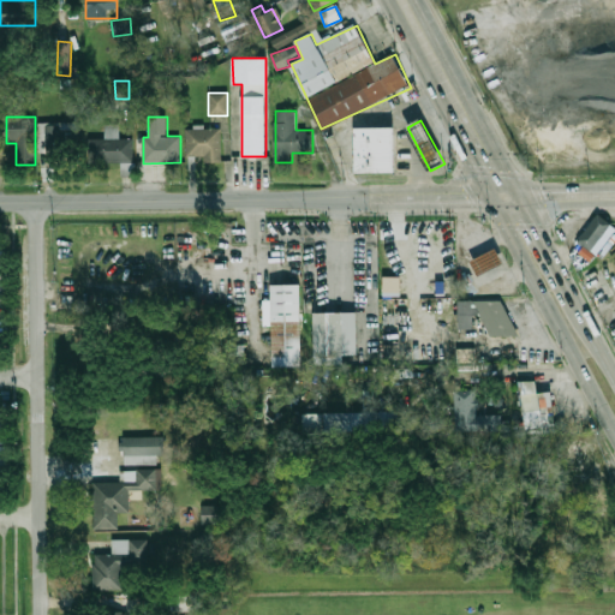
[(78,153),(78,123),(40,123),(40,153),(78,153)]
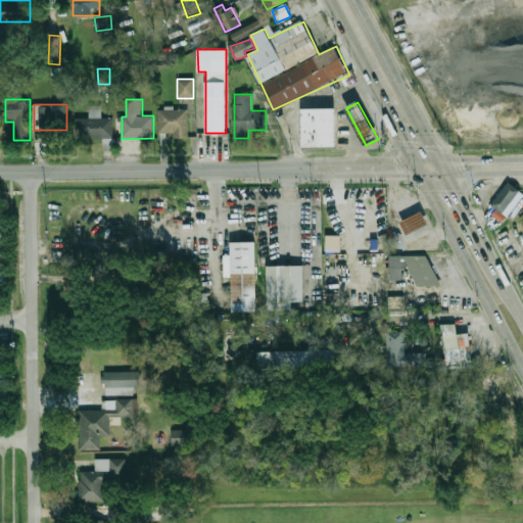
[(75,139),(113,138),(113,117),(100,117),(100,106),(90,106),(90,117),(75,117),(75,139)]
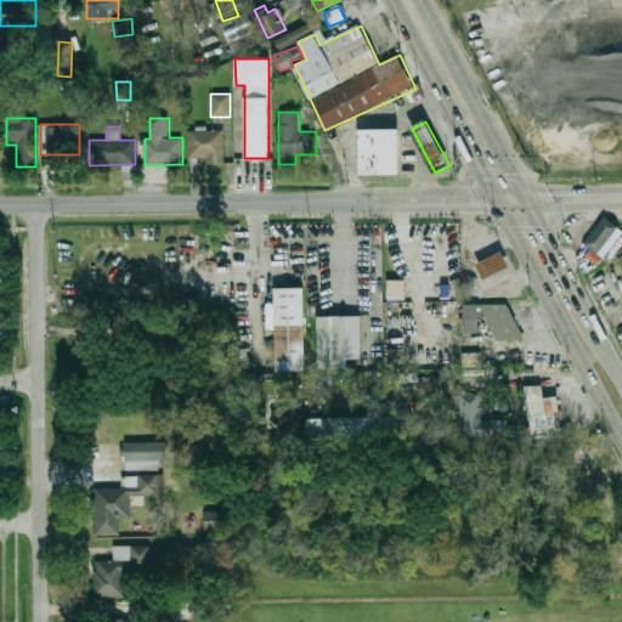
[(360,129),(400,130),(399,175),(360,174),(360,129)]
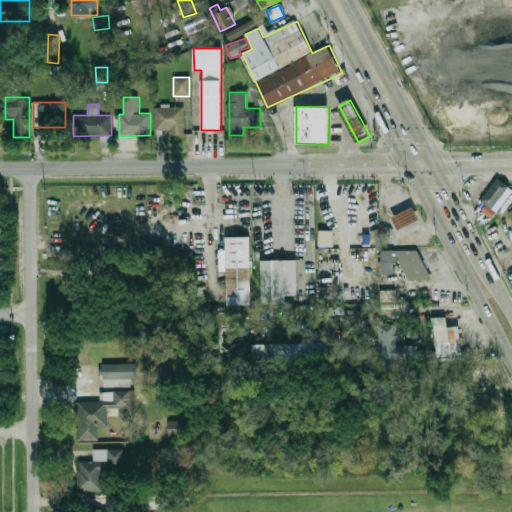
[(156,133),(183,133),(183,107),(156,107),(156,133)]
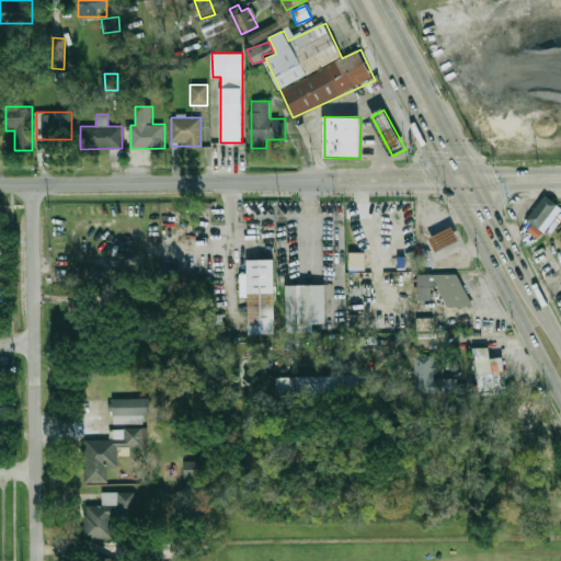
[(527,221),(547,195),(559,205),(539,230),(527,221)]
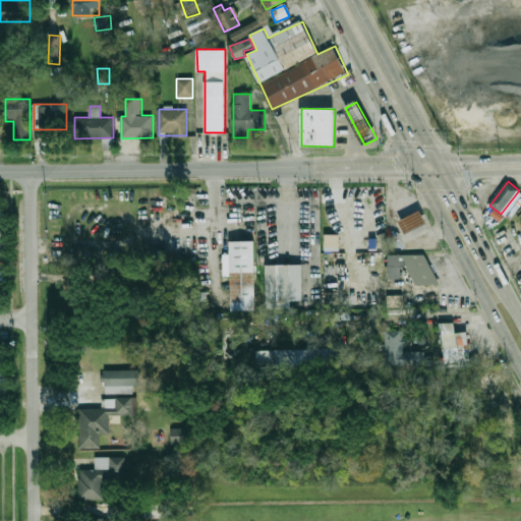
[(400,221),(421,211),(427,224),(406,234),(400,221)]
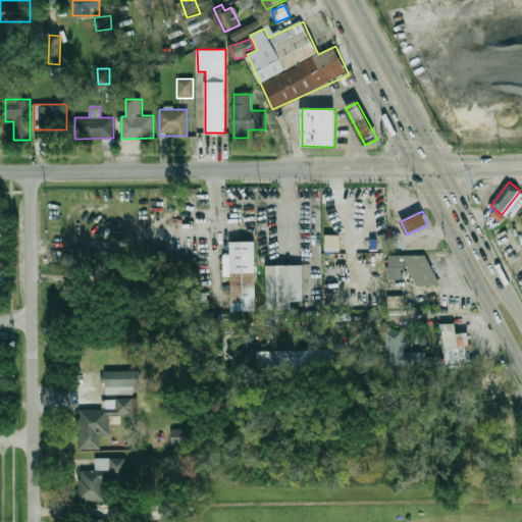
[(521,251),(512,228),(501,233),(510,256),(521,251)]
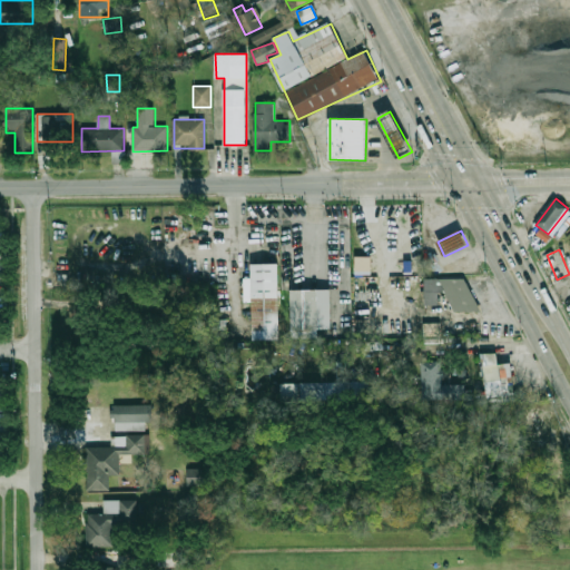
[(252,264),(253,340),(279,340),(278,264),(252,264)]
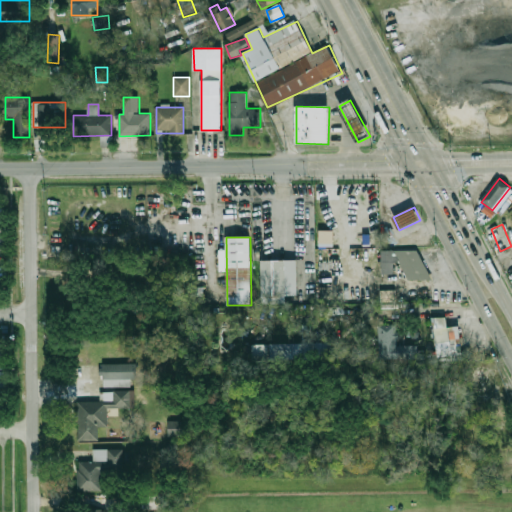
[(402,251),(405,281),(425,279),(423,250),(402,251)]
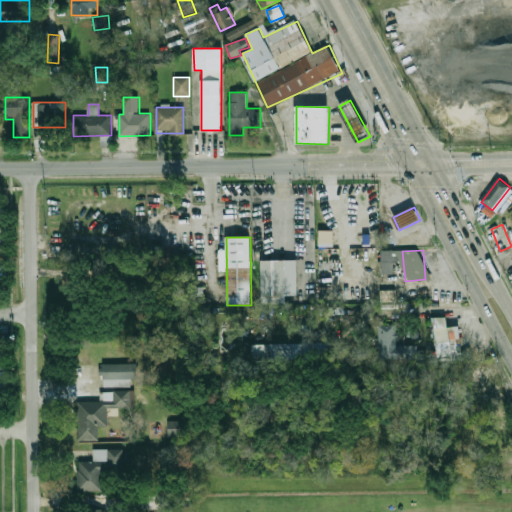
[(298,260),(262,260),(262,302),(285,302),(285,295),(298,295),(298,260)]
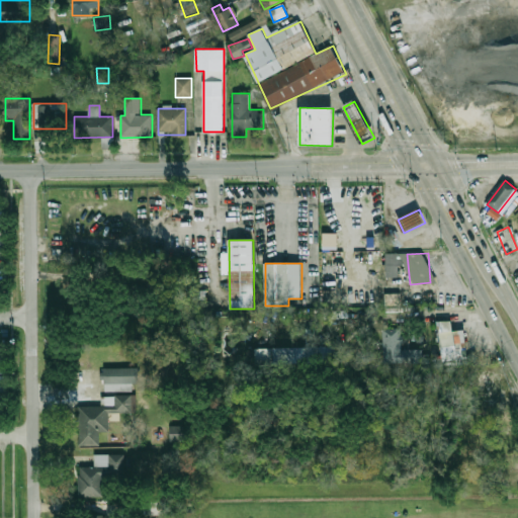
[(465,330),(452,332),(451,322),(440,323),(443,361),(467,359),(465,330)]
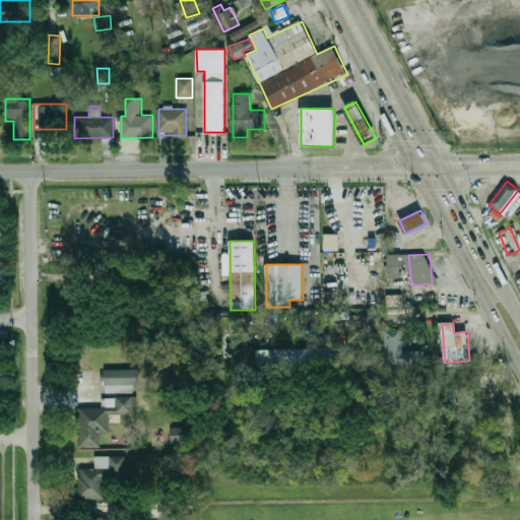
[(403,351),(403,330),(389,330),(390,366),(420,365),(420,350),(403,351)]
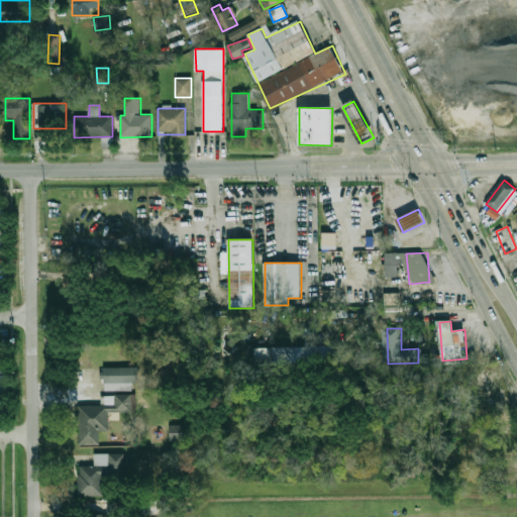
[(254,365),(298,365),(298,346),(254,346),(254,365)]
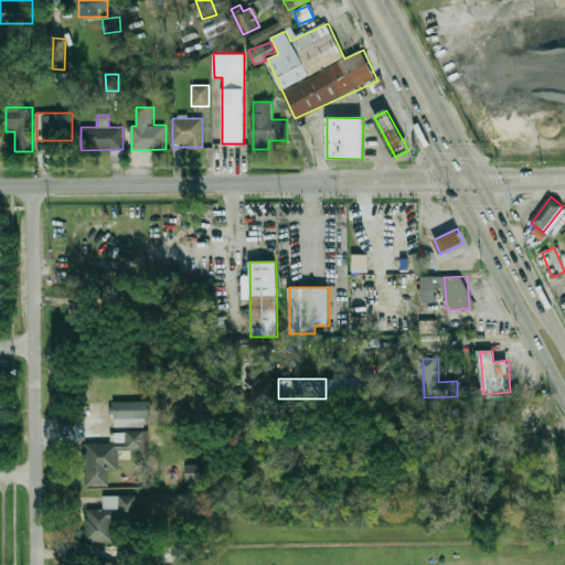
[(114,426),(145,426),(145,418),(151,418),(151,401),(114,401),(114,426)]
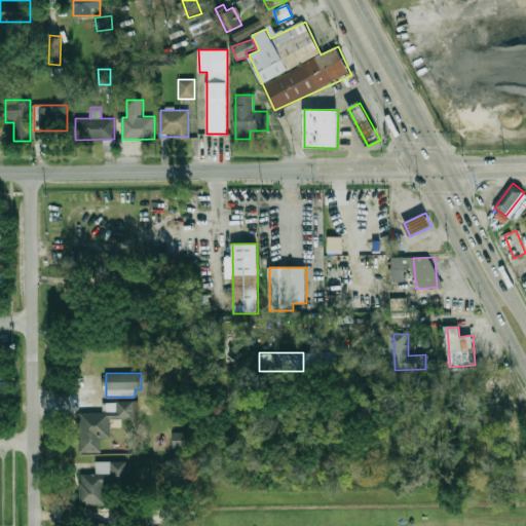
[(111,439),(111,419),(135,419),(135,402),(104,402),(104,412),(80,412),(80,453),(102,453),(101,439),(111,439)]
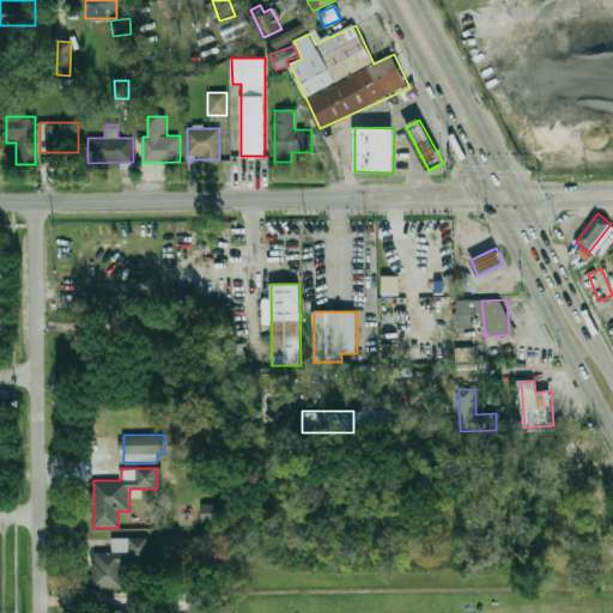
[(217,505),(202,505),(202,521),(217,521),(217,505)]
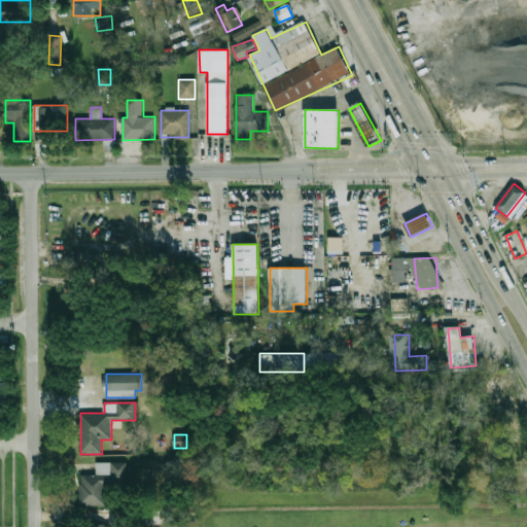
[(105,505),(105,485),(127,485),(127,462),(96,462),(96,475),(80,475),(79,505),(105,505)]
